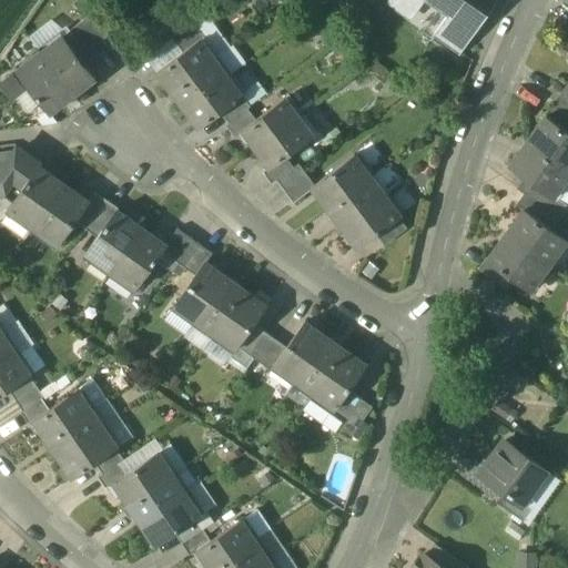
[(388,0),(387,2),(407,17),(418,0),(426,0),(447,14),(433,36),(458,53),(478,24),(468,18),(479,0),(388,0)]
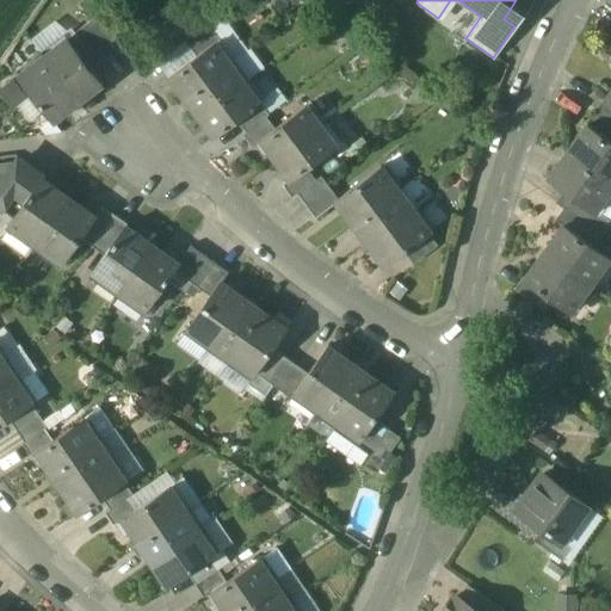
[(530,0),(516,0),(504,19),(514,26),(532,1),(530,0)]
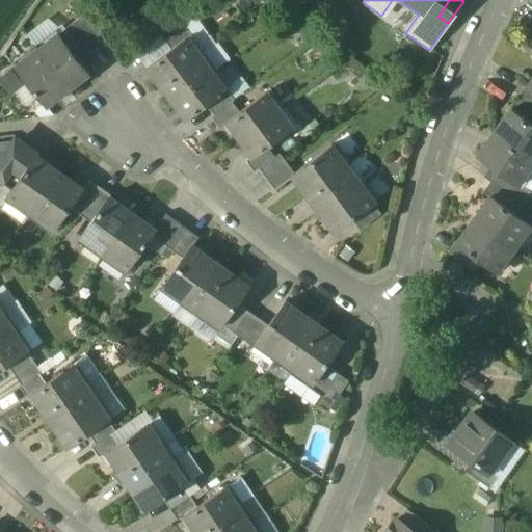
[(104,31),(88,10),(78,19),(94,38),(104,31)]
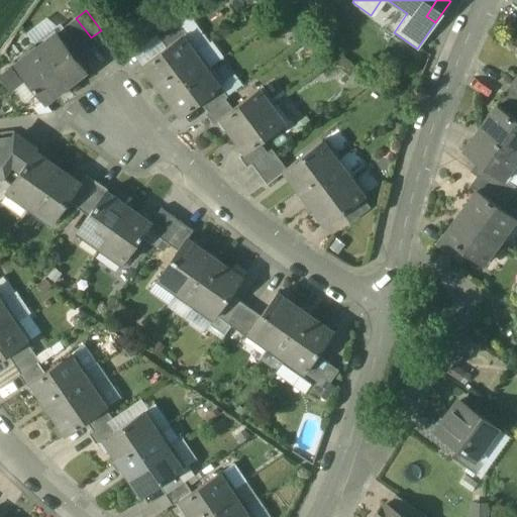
[(91,37),(76,18),(66,25),(82,45),(91,37)]
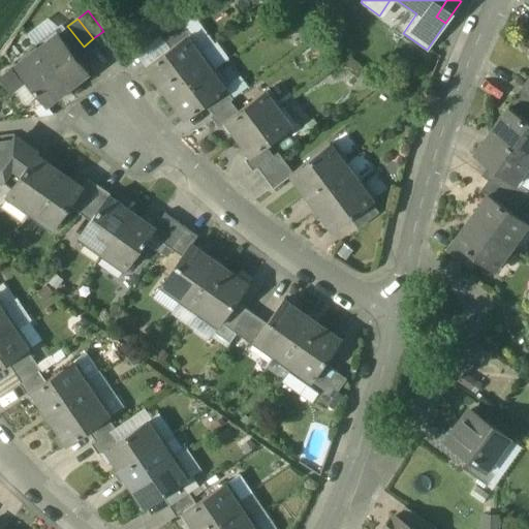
[(185,22),(162,38),(169,49),(185,36),(186,38),(193,33),(185,22)]
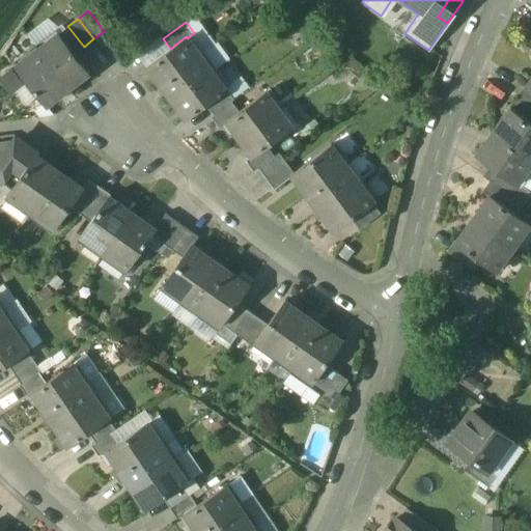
[(84,47),(67,26),(58,33),(74,54),(84,47)]
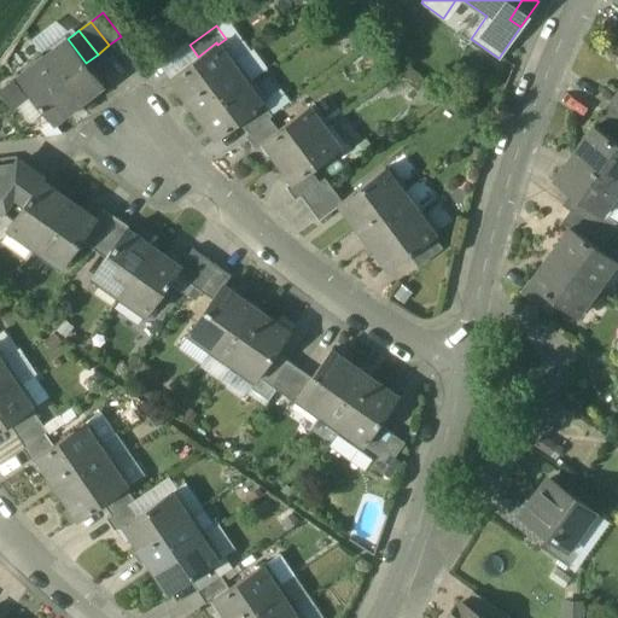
[(68,39),(45,57),(81,103),(104,86),(86,63),(68,39)]
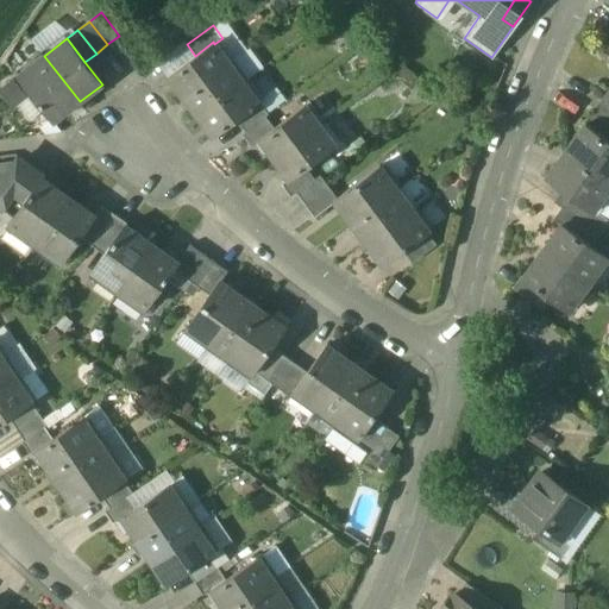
[(195,56),(168,76),(182,95),(228,62),(214,44),(213,42),(195,56)]
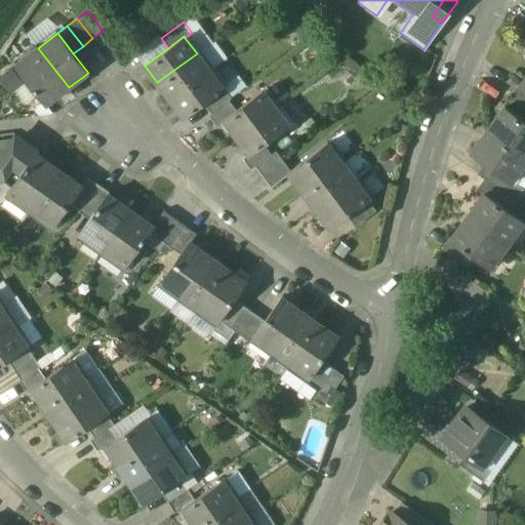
[(38,48),(14,67),(45,106),(69,87),(38,48)]
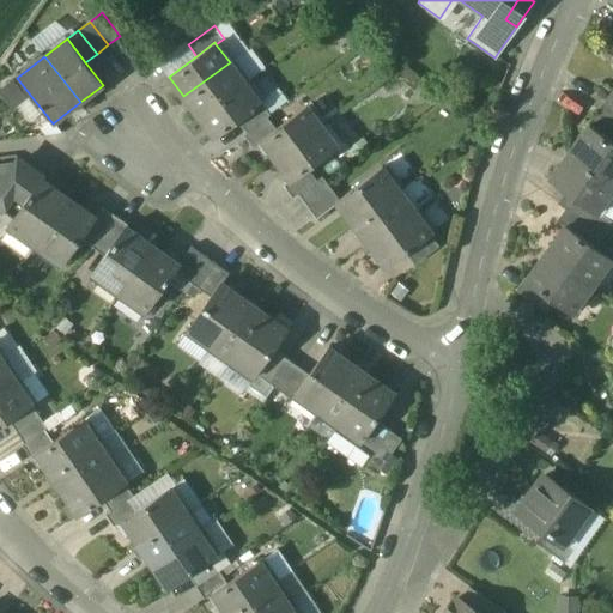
[(230,62),(183,96),(199,117),(244,83),(230,62)]
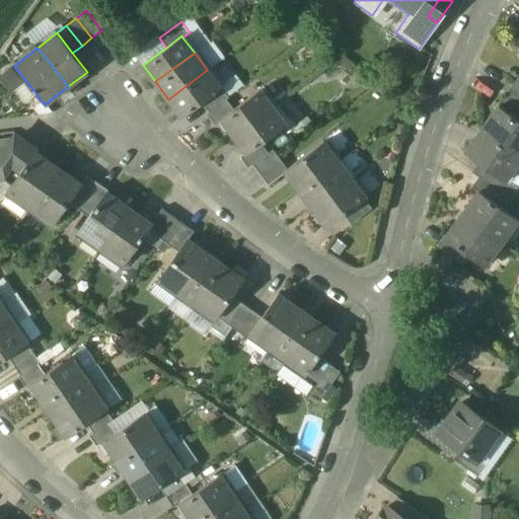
[(207,70),(168,99),(180,117),(201,102),(220,88),(207,70)]
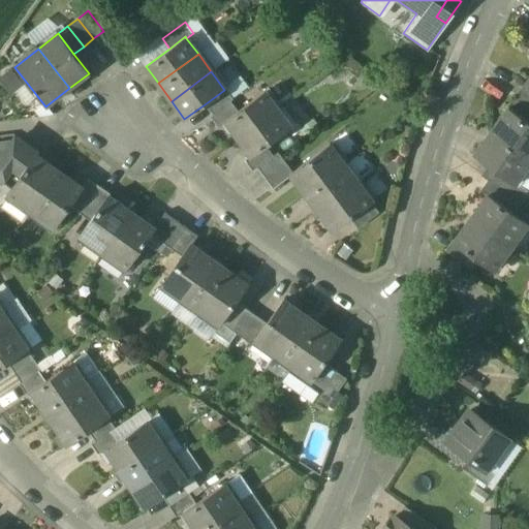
[(528,93),(524,90),(524,89),(522,88),(515,98),(528,107),(528,93)]
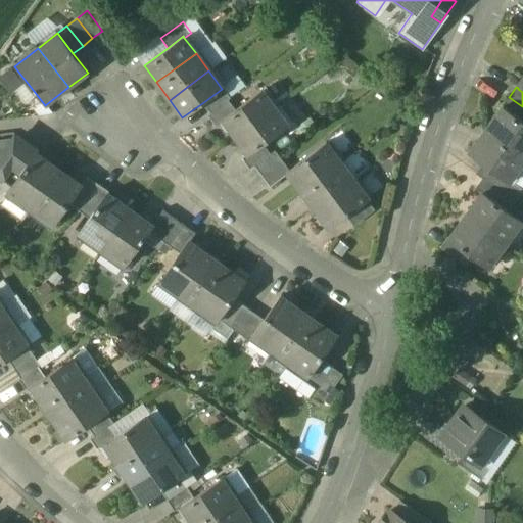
[(222,89),(202,103),(209,113),(226,101),(230,98),(222,89)]
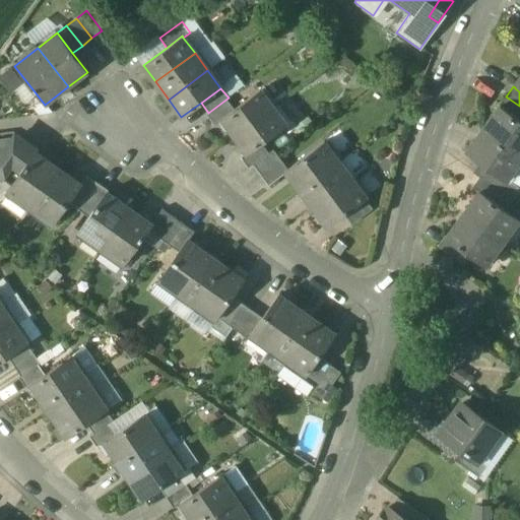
[(233,111),(220,119),(221,120),(234,136),(273,108),(260,90),(233,111)]
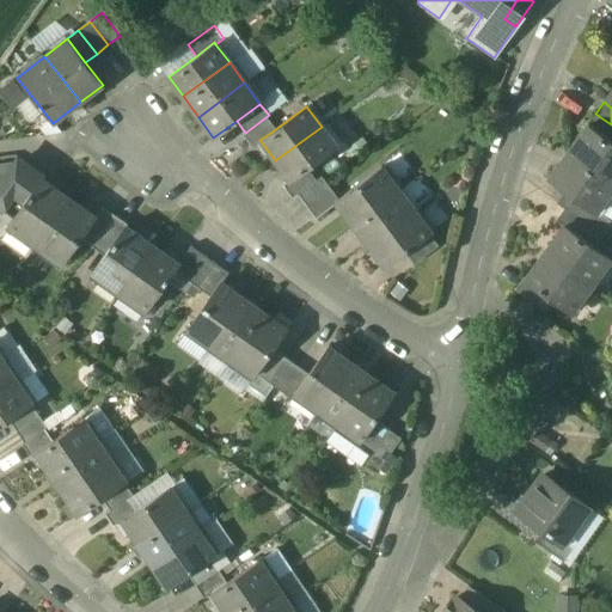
[(611,124),(595,114),(586,127),(588,128),(589,127),(611,142),(611,124)]
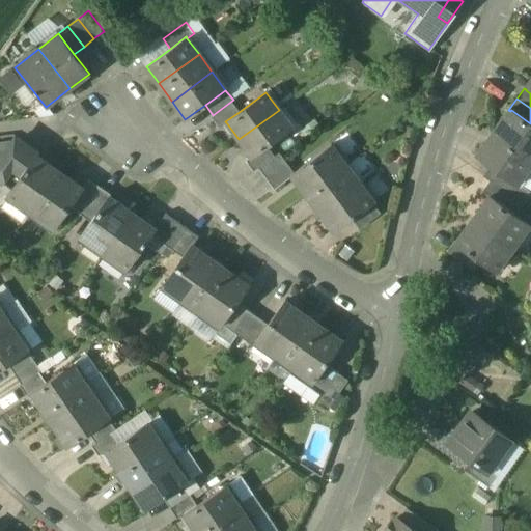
[(213,115),(210,117),(218,128),(226,122),(225,121),(238,113),(229,103),(213,115)]
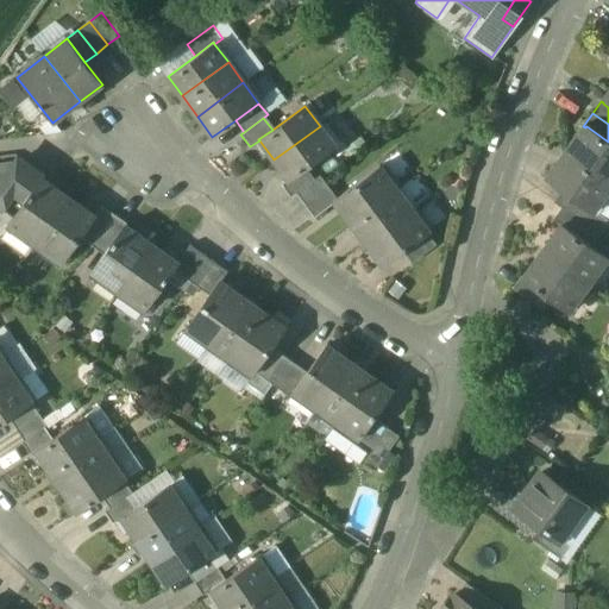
[(320,126),(274,159),(288,180),(289,181),(306,168),(336,146),(320,126)]
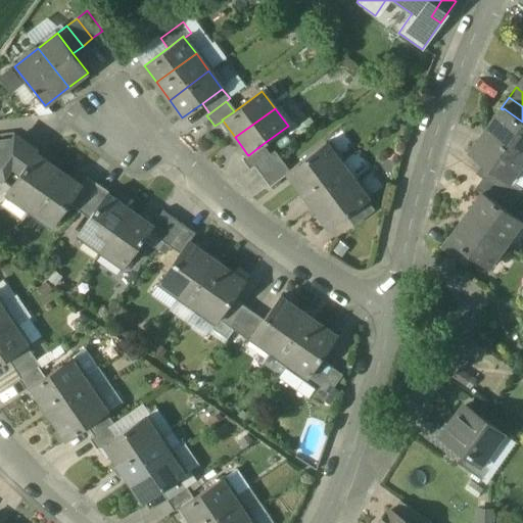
[(522,122),(504,108),(503,109),(487,131),(522,156),(522,122)]
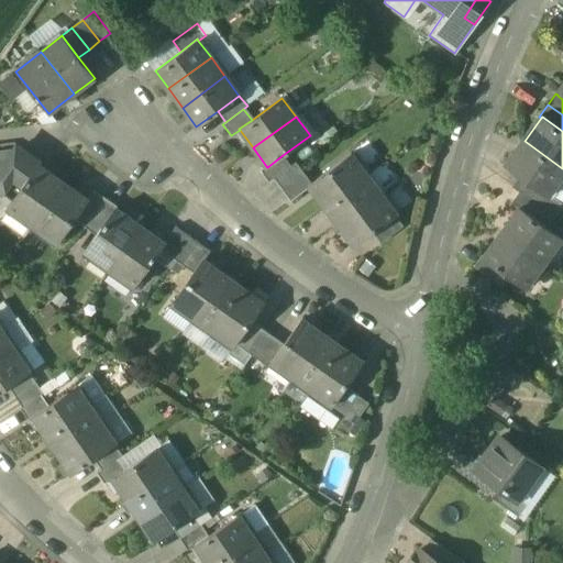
[(562,176),(562,168),(525,141),(506,167),(520,177),(549,197),(550,196),(562,176)]
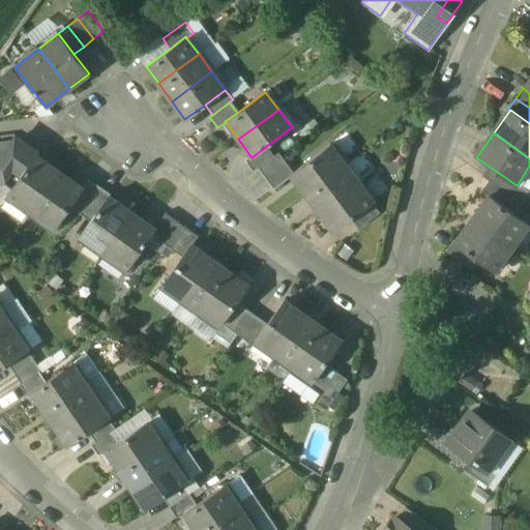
[(12,144),(5,155),(3,153),(0,156),(0,181),(2,183),(11,170),(13,168),(22,174),(35,155),(36,156),(39,153),(18,138),(17,141),(16,140),(12,144)]
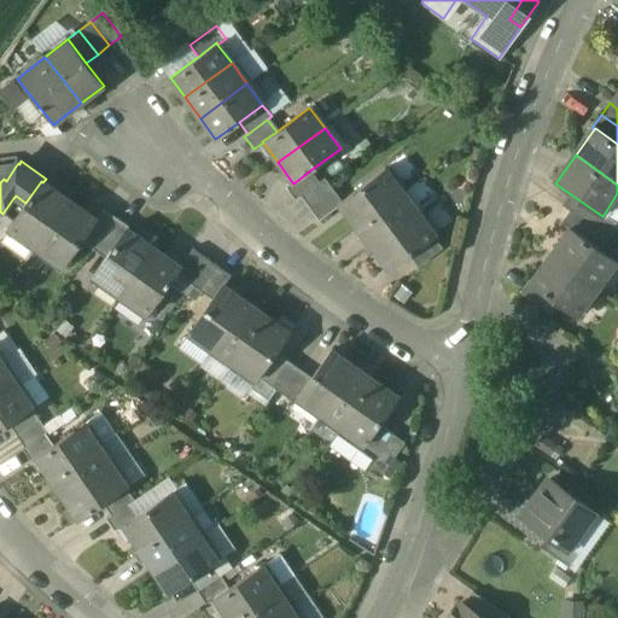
[(15,168),(0,168),(0,182),(4,179),(6,181),(15,168)]
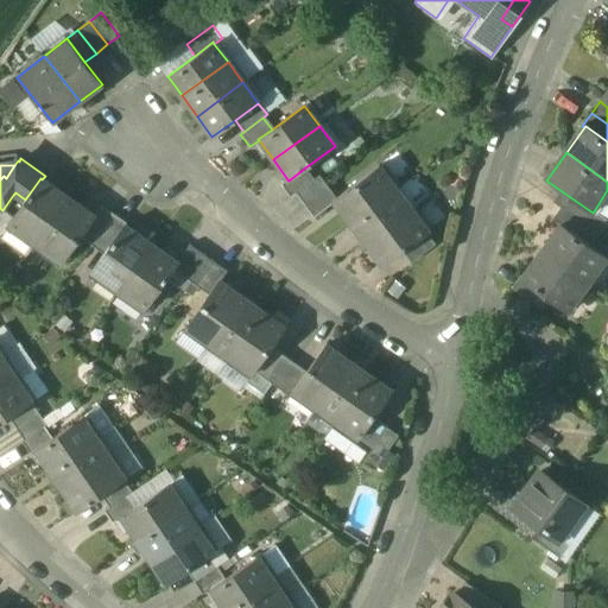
[(336,198),(334,201),(335,202),(350,223),(397,189),(380,166),(336,198)]
